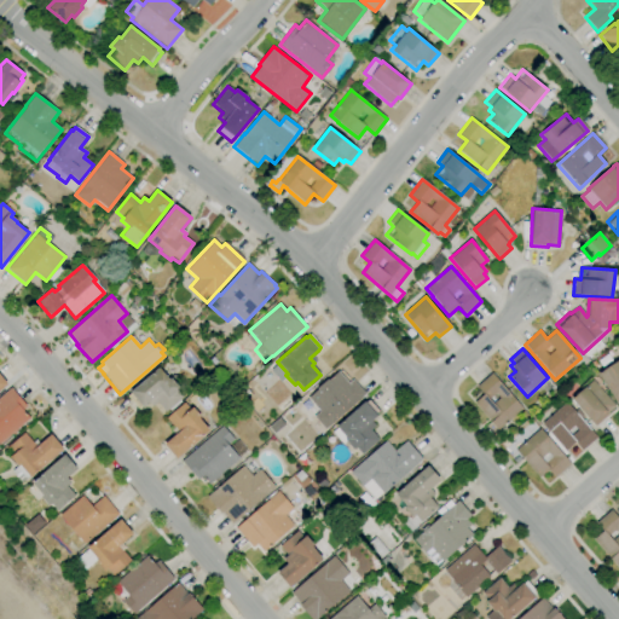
[(618,401),(617,404),(597,374),(618,359),(618,401)]
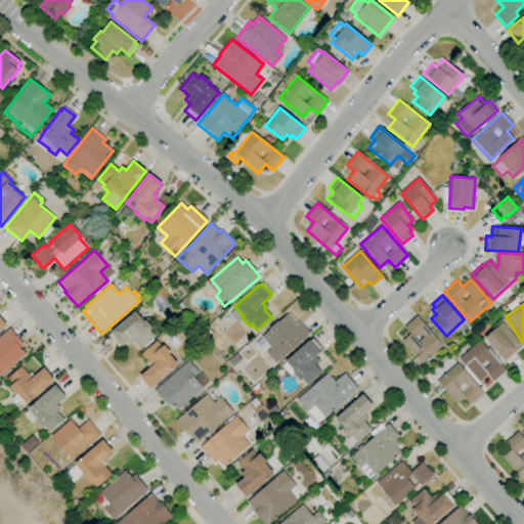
[(140,349),(133,341),(129,345),(125,341),(122,344),(121,343),(118,346),(107,336),(111,333),(110,333),(134,311),(143,321),(144,320),(153,329),(149,331),(155,336),(140,349)]
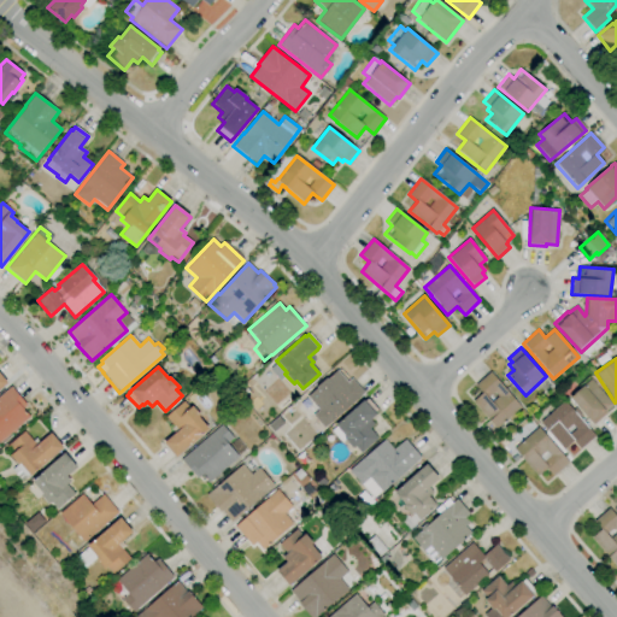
[(324,428),(315,417),(309,423),(294,407),(317,388),(316,387),(327,377),(327,378),(336,370),(347,382),(351,378),(364,393),(324,428)]
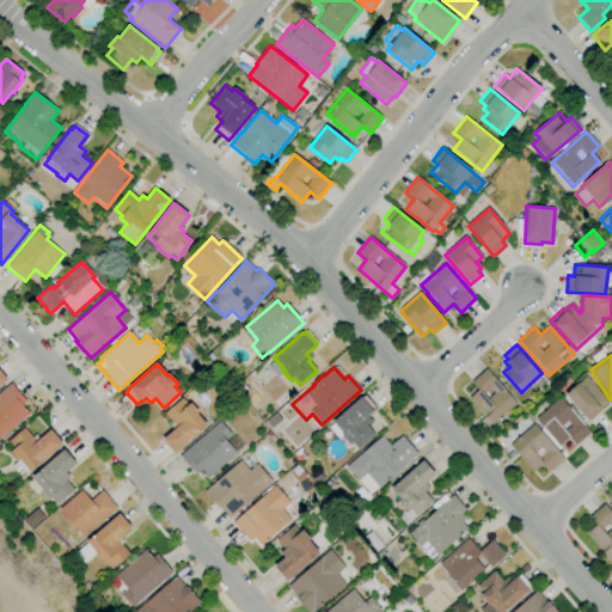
[(493,426),(485,417),(469,398),(478,390),(471,381),(485,368),(516,404),(493,426)]
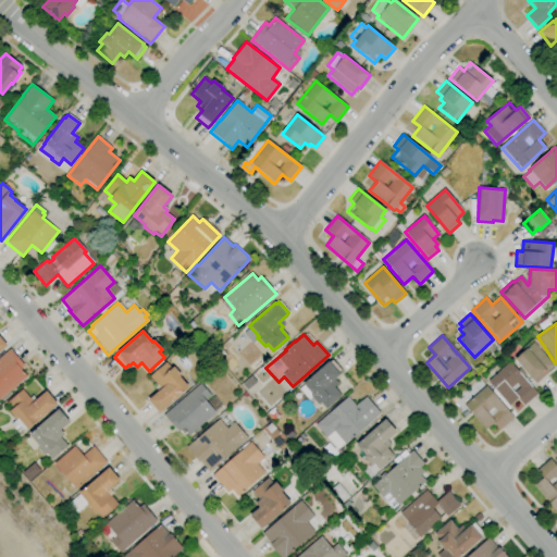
[(535,384),(514,359),(533,343),(553,366),(546,372),(547,373),(535,384)]
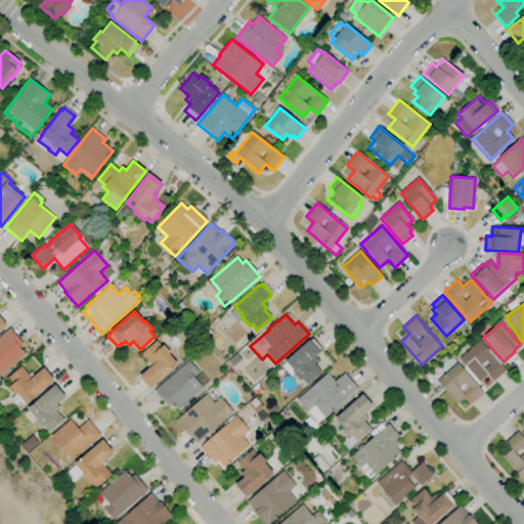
[(0,375),(0,336),(9,329),(23,344),(19,347),(26,354),(0,375)]
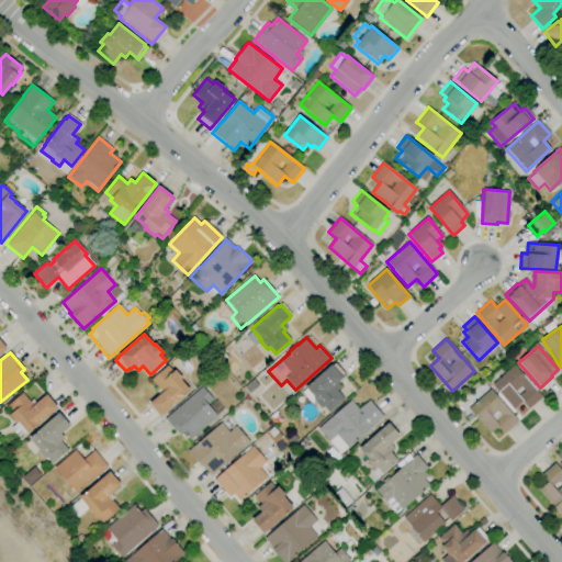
[(329,413),(324,406),(322,408),(314,400),(311,403),(301,393),(306,389),(305,388),(330,364),(332,366),(334,363),(345,374),(341,377),(343,378),(336,383),(340,388),(337,391),(345,398),(329,413)]
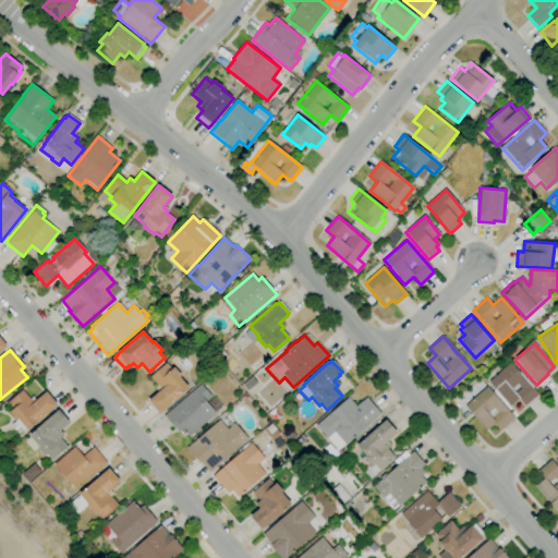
[(524,407),(518,399),(510,407),(488,381),(510,362),(538,395),(524,407)]
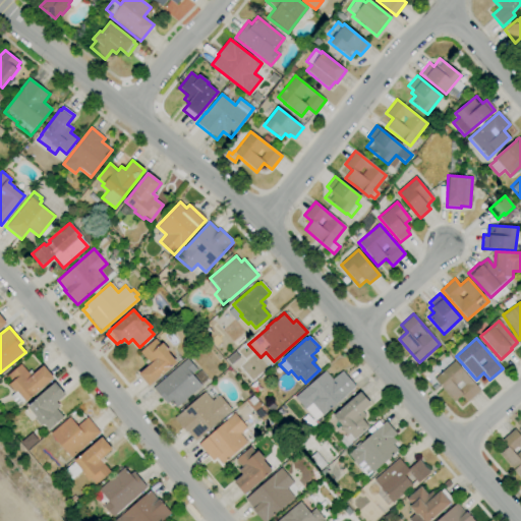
[(149,387),(137,373),(148,365),(145,362),(147,360),(139,351),(155,339),(160,345),(162,343),(169,351),(168,352),(177,362),(149,387)]
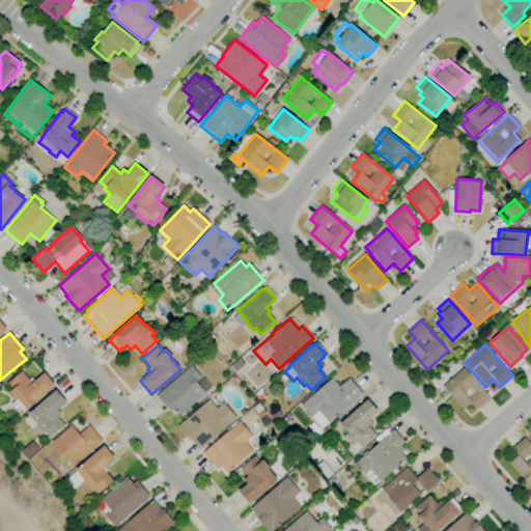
[(179,416),(173,409),(170,412),(156,395),(191,365),(200,376),(202,375),(213,387),(179,416)]
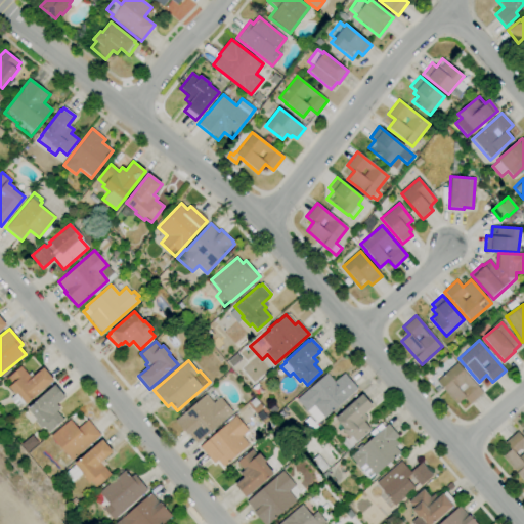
[(470,404),(464,398),(456,404),(442,388),(436,381),(456,362),(483,393),(470,404)]
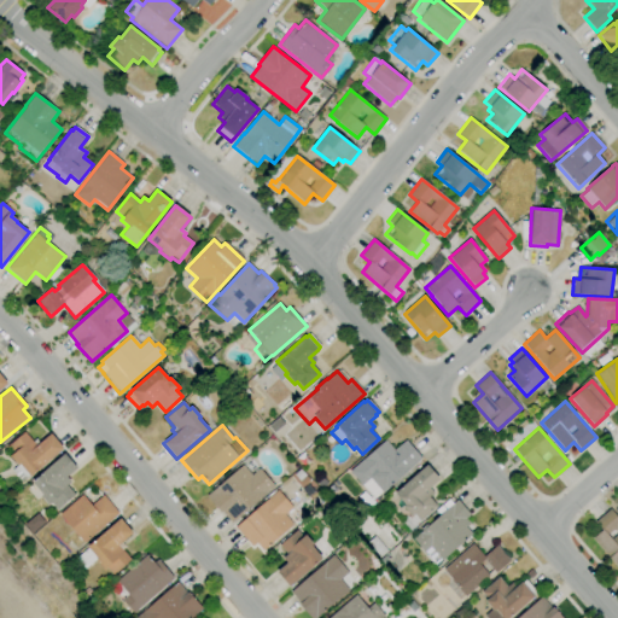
[(22,482),(12,470),(17,465),(10,456),(12,455),(6,447),(24,431),(33,442),(36,439),(40,443),(51,433),(64,449),(30,477),(29,476),(22,482)]
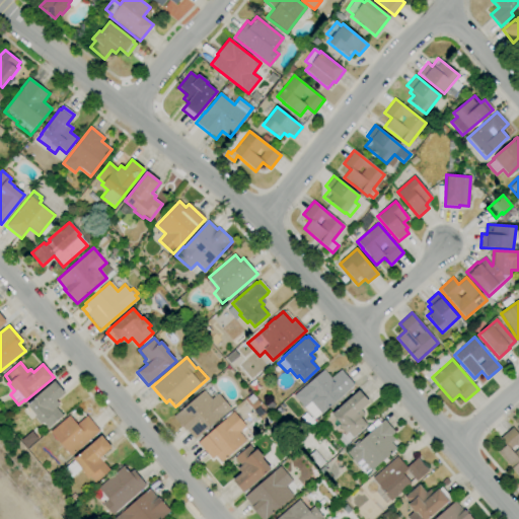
[(304,408),(294,395),(323,370),(330,378),(341,369),(355,385),(320,414),(314,419),(304,408)]
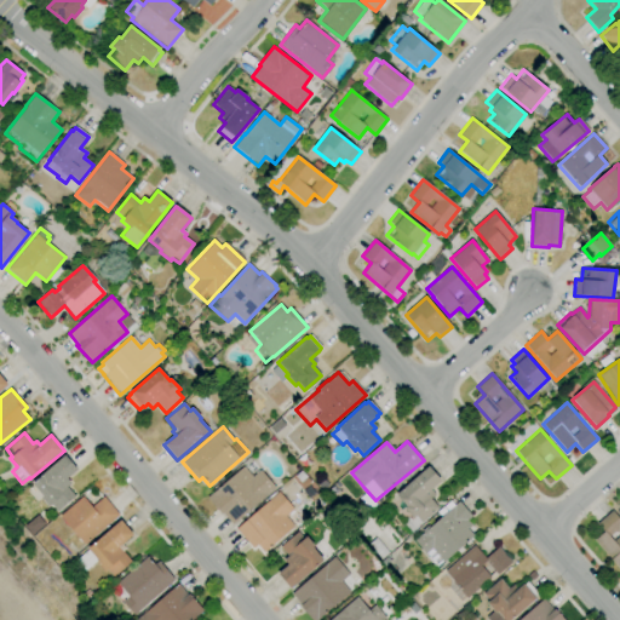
[(57,511),(51,504),(49,506),(40,498),(42,495),(32,483),(64,455),(78,470),(67,478),(70,483),(67,487),(74,497),(57,511)]
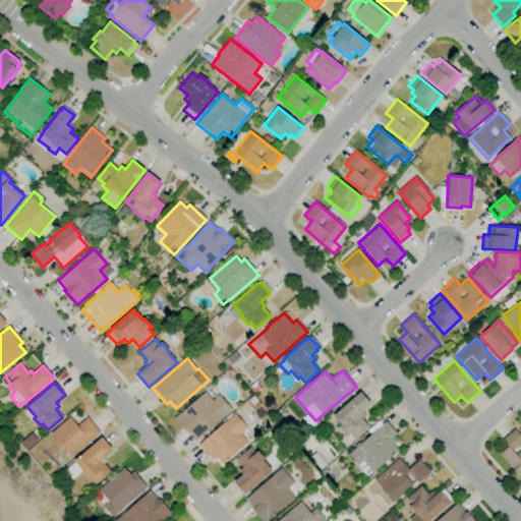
[(194,441),(174,417),(205,392),(212,401),(219,395),(231,409),(194,441)]
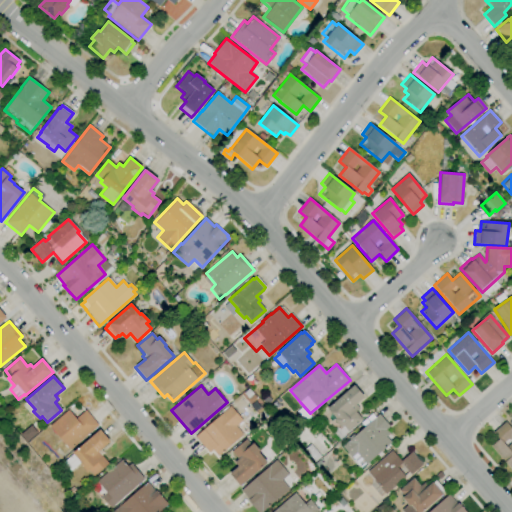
[(348,432),(343,426),(341,428),(333,420),(335,418),(326,409),(353,385),(364,397),(356,404),(359,408),(356,411),(362,419),(348,432)]
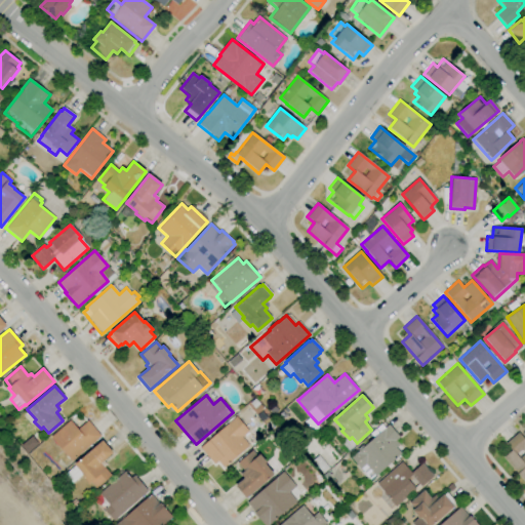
[(224,469),(217,461),(214,465),(199,448),(236,416),(248,431),(242,437),(249,445),(224,469)]
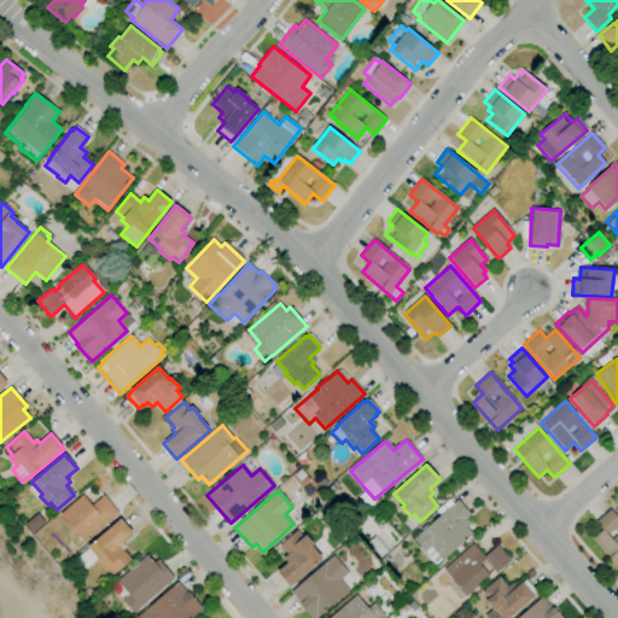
[(83,543),(59,514),(82,495),(91,506),(103,495),(118,513),(83,543)]
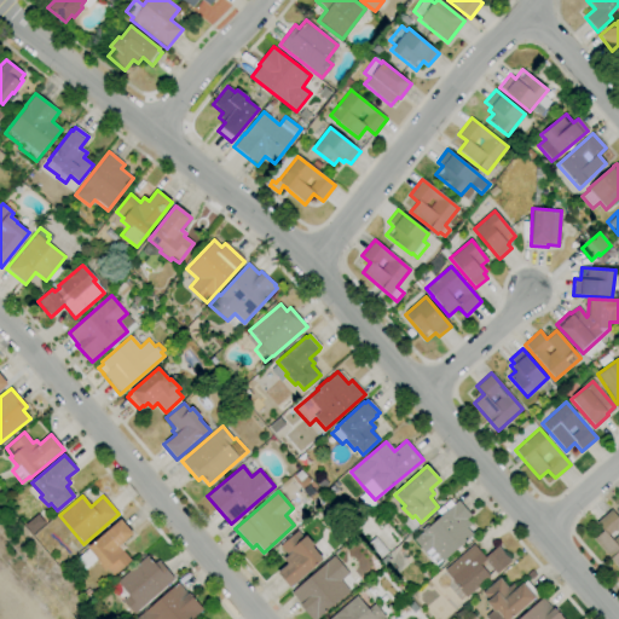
[(434,567),(423,554),(424,553),(414,539),(423,532),(421,530),(427,524),(429,526),(458,501),(472,515),(467,519),(472,524),(467,528),(473,534),(443,561),(441,561),(434,567)]
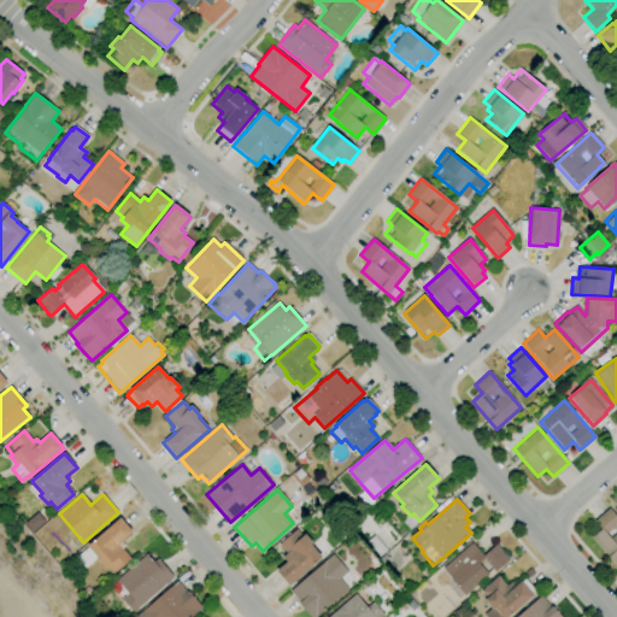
[(616,563),(615,565),(592,538),(601,529),(594,521),(610,507),(616,516),(616,563)]
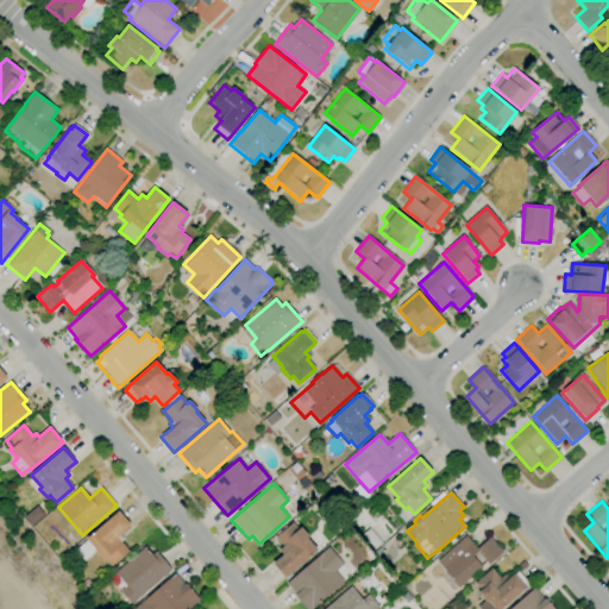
[(111,566),(105,559),(102,562),(94,553),(96,551),(95,550),(83,560),(75,551),(118,512),(130,525),(119,534),(124,539),(120,542),(127,551),(111,566)]
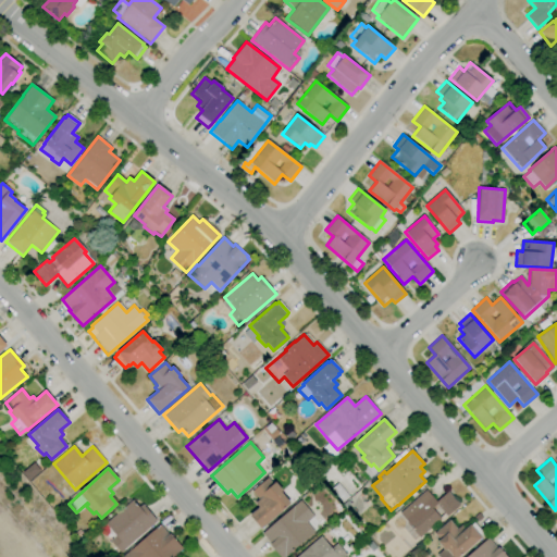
[(309,486),(302,478),(310,471),(318,479),(309,486)]
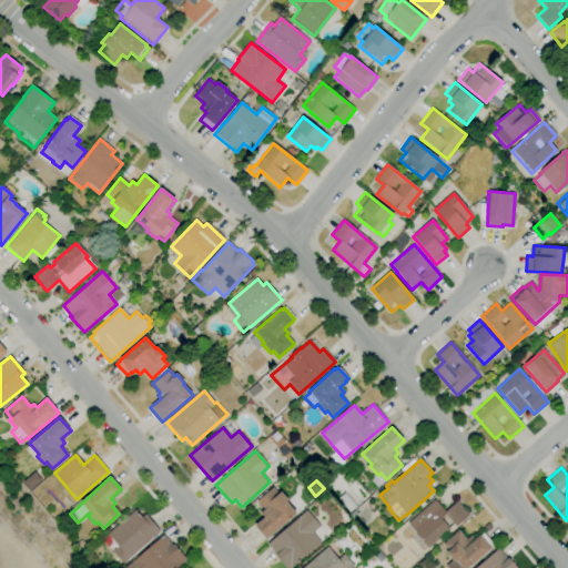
[(265,539),(254,526),(263,518),(260,514),(263,509),(256,501),(273,487),(279,494),(281,492),(287,500),(286,501),(296,513),(265,539)]
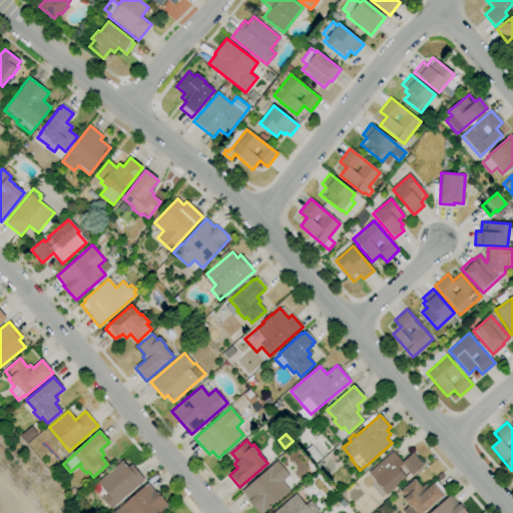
[(315,463),(305,451),(311,445),(321,457),(315,463)]
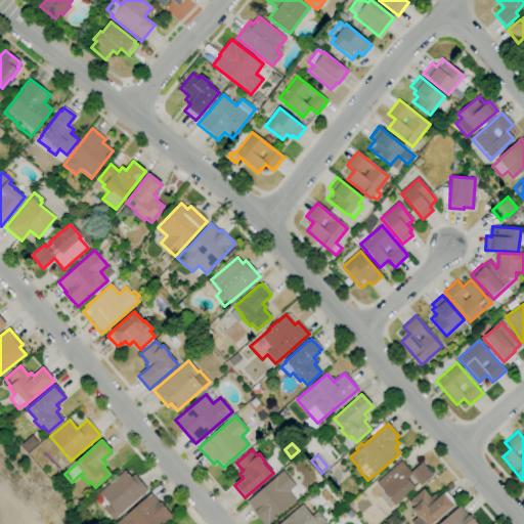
[(394,506),(382,492),(384,491),(377,483),(400,462),(409,472),(421,463),(433,475),(420,486),(419,484),(415,487),(415,488),(394,506)]
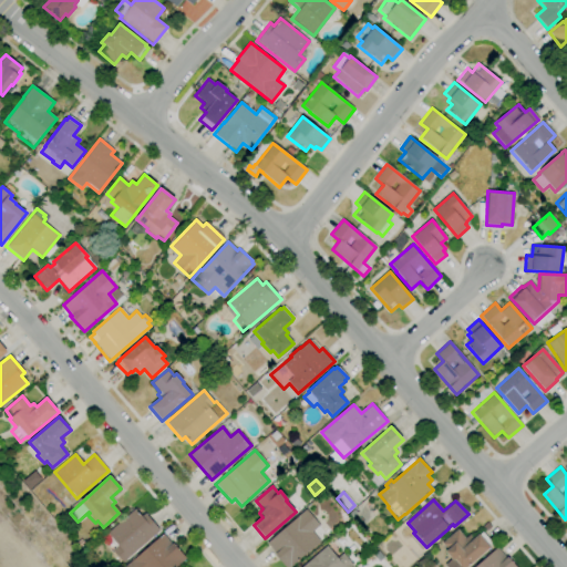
[(122,563),(102,538),(107,534),(106,533),(135,507),(142,515),(145,513),(160,531),(122,563)]
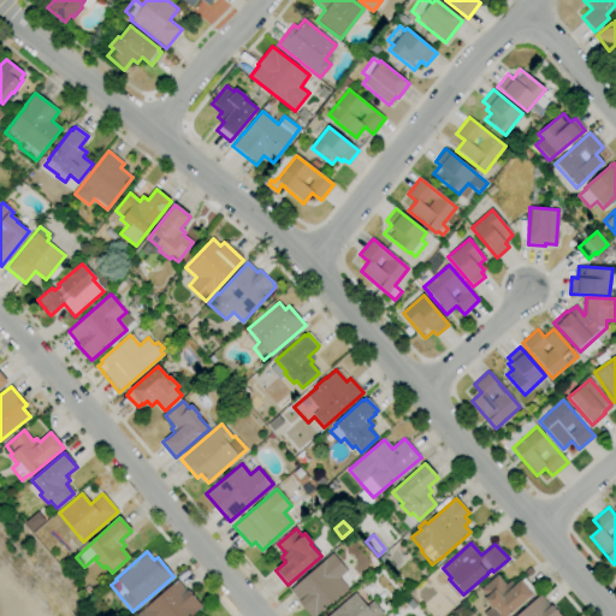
[(314,615),(309,615),(298,602),(289,591),(332,554),(347,570),(339,578),(348,587),(314,615)]
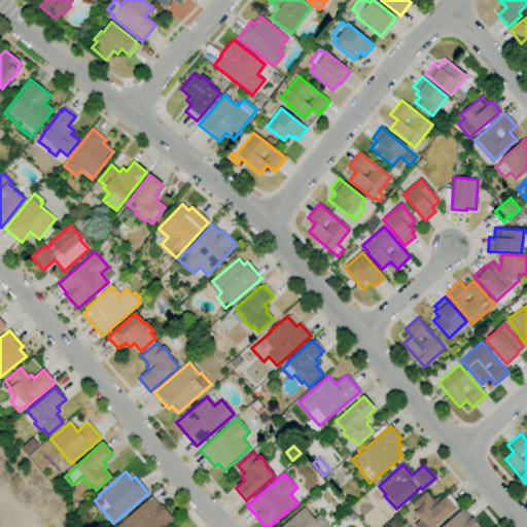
[(433,526),(413,526),(419,520),(413,513),(416,511),(411,504),(425,492),(432,500),(436,496),(440,500),(445,497),(448,495),(457,505),(454,508),(455,508),(433,526)]
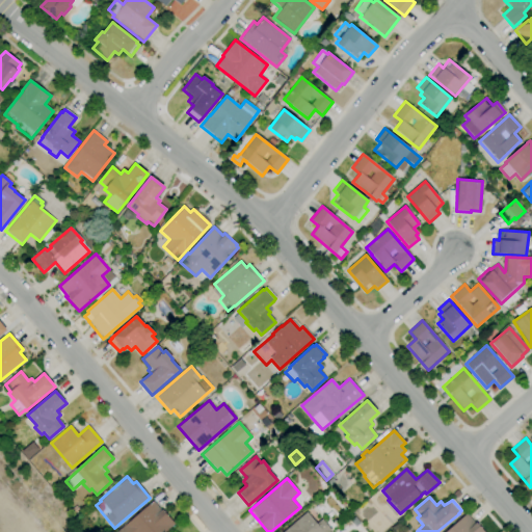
[(164,531),(116,531),(153,501),(160,510),(161,510),(174,525),(164,531)]
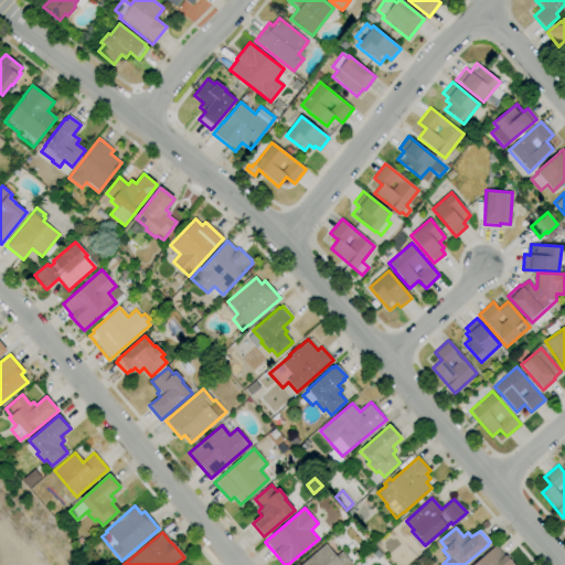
[(349,564),(299,564),(326,544),(336,556),(342,551),(352,563),(349,564)]
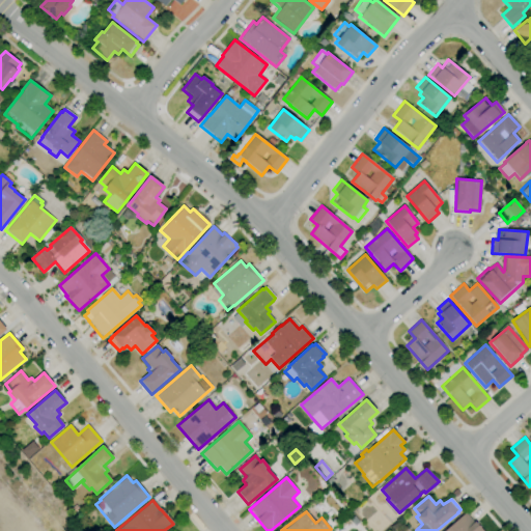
[(444,530),(466,512),(474,523),(475,522),(483,530),(444,530)]
